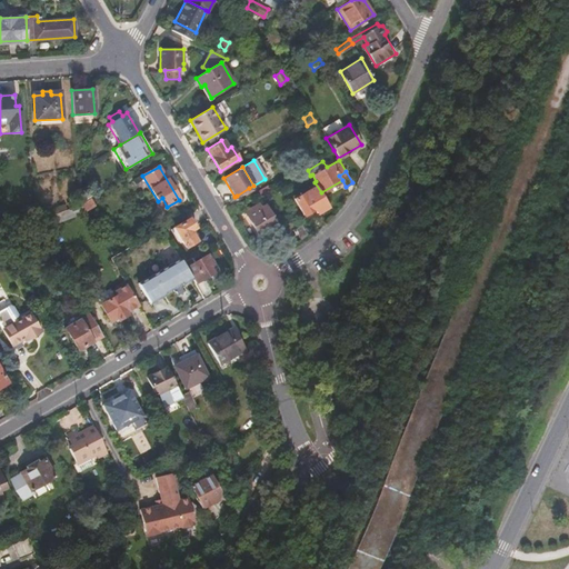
[(249,188),(237,196),(239,198),(251,191),(249,188)]
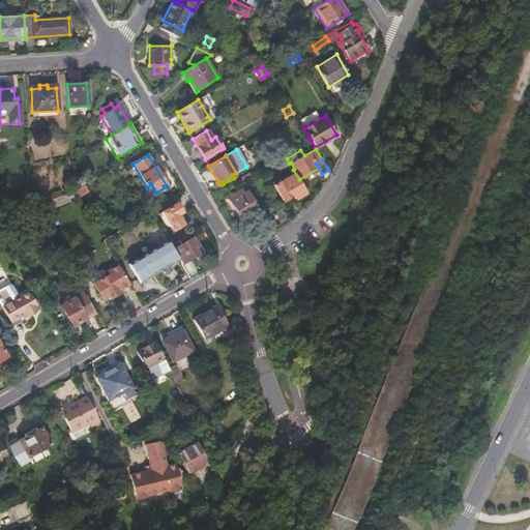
[(283,201),(292,196),(295,194),(298,198),(302,195),(291,175),(273,185),(283,201)]
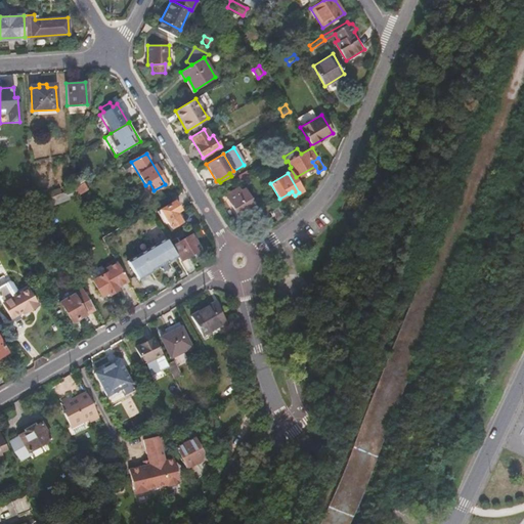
[(82,177),(73,182),(73,184),(73,188),(83,182),(85,181),(82,177)]
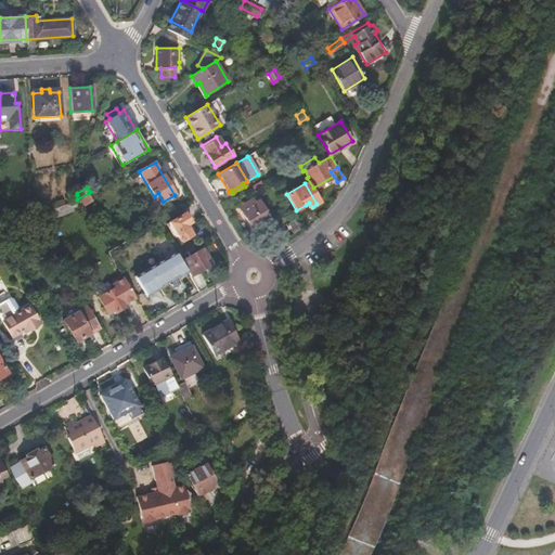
[(88,193),(77,199),(81,207),(92,201),(88,193)]
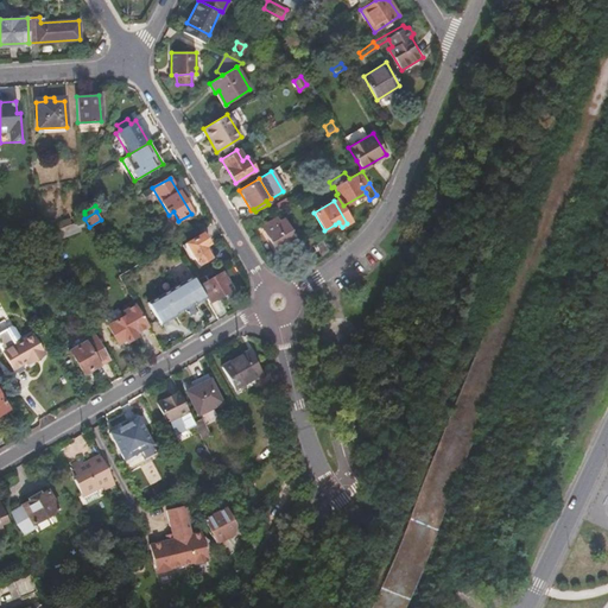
[(260,226),(264,232),(278,221),(276,216),(260,226)]
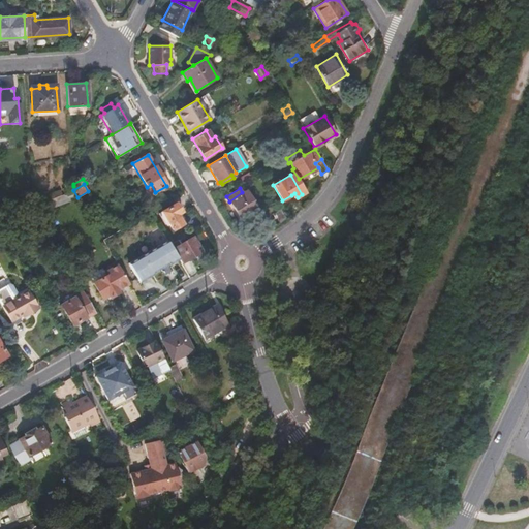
[(73,190),(67,193),(65,194),(67,201),(78,197),(73,190)]
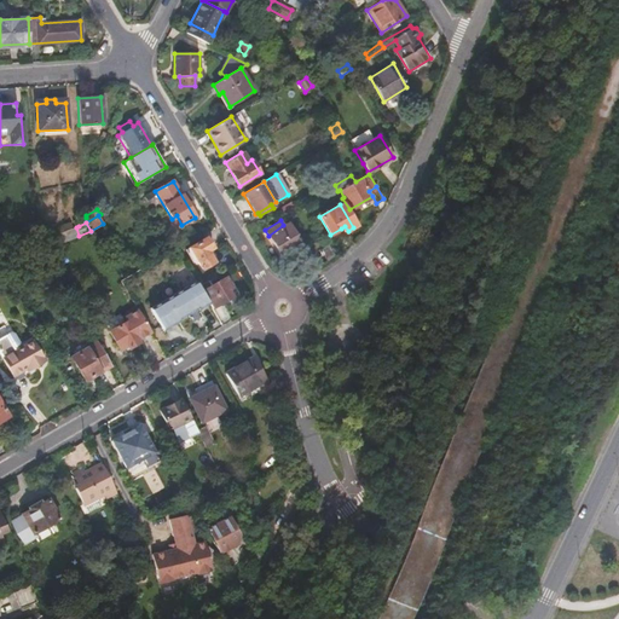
[(306,252),(288,223),(283,225),(268,236),(282,255),(291,249),(298,256),(306,252)]
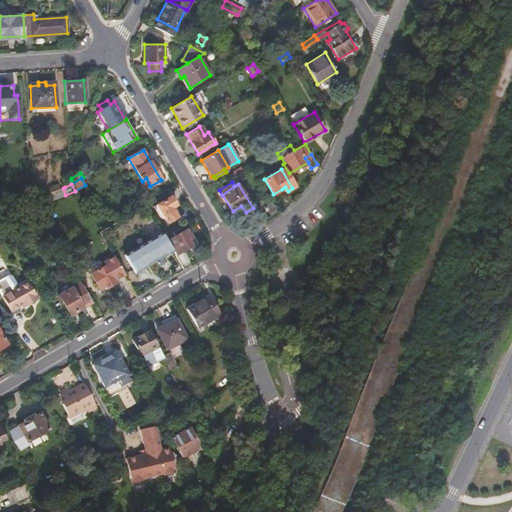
[(63,188),(44,194),(47,204),(65,195),(63,188)]
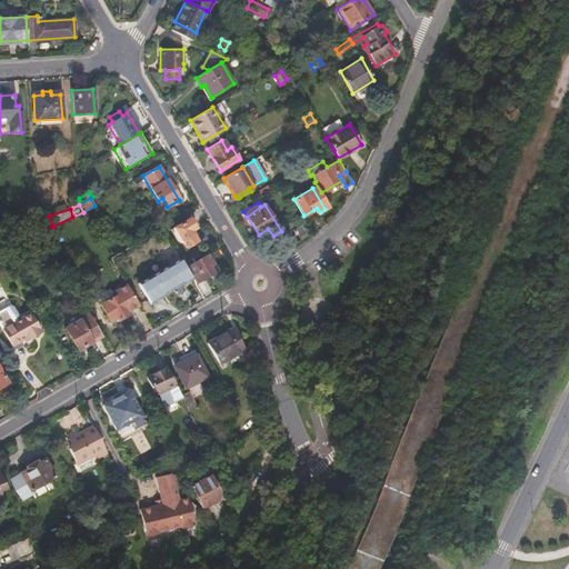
[(186,247),(197,240),(191,230),(196,228),(190,218),(173,227),(186,247)]
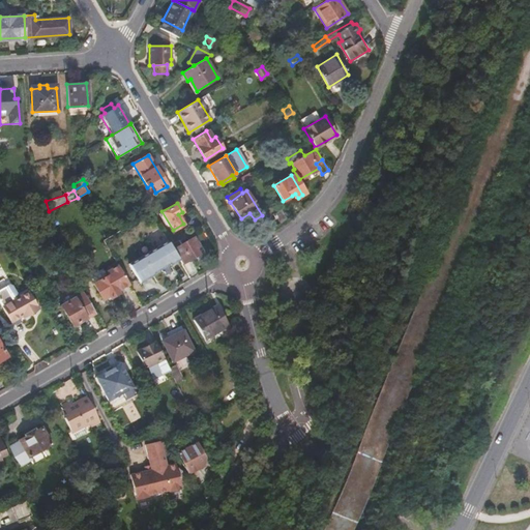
[(159,226),(151,212),(146,215),(153,229),(159,226)]
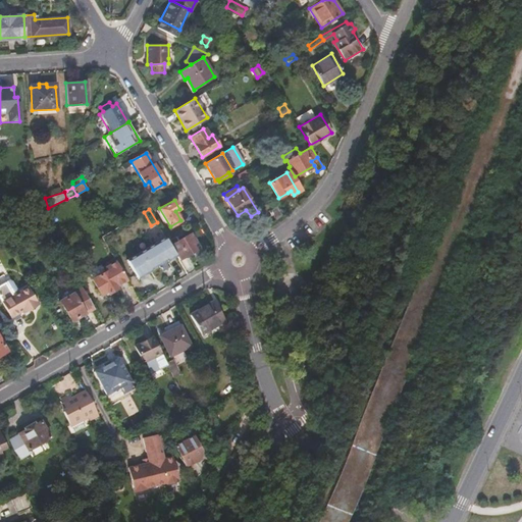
[(176,242),(174,238),(167,242),(175,255),(178,260),(195,251),(192,244),(194,242),(190,233),(176,242)]
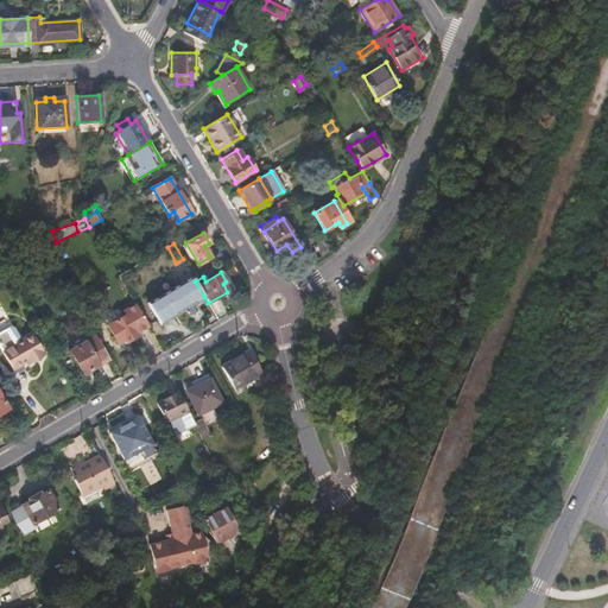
[(204,297),(195,282),(189,285),(187,282),(173,289),(172,286),(160,293),(173,315),(204,297)]
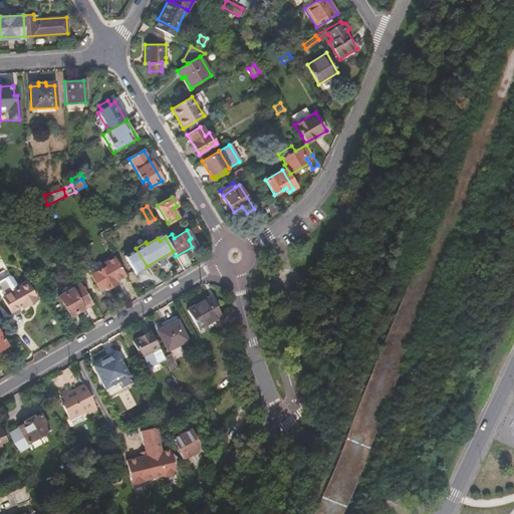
[(125,276),(114,258),(105,263),(103,266),(104,267),(90,275),(100,290),(105,287),(106,290),(114,285),(113,283),(125,276)]
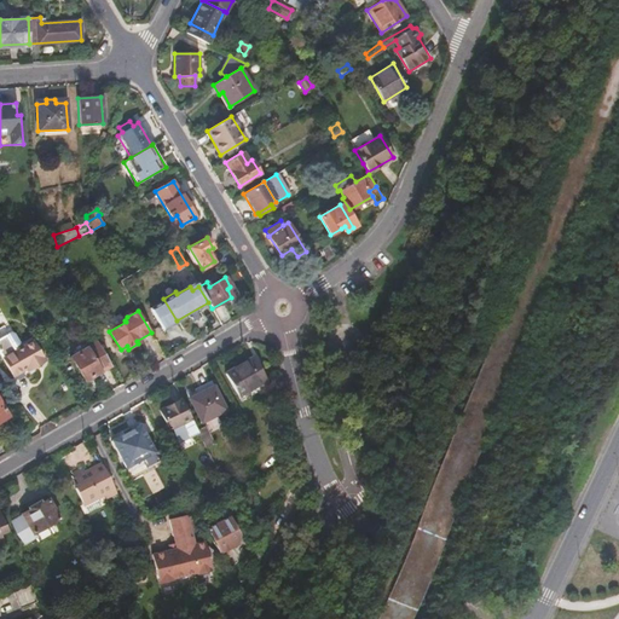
[(9,333),(5,335),(15,351),(22,346),(13,334),(9,333)]
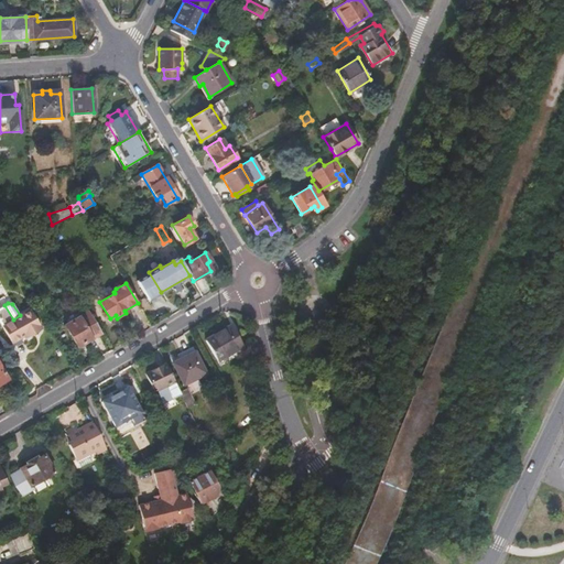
[(13,320),(4,305),(0,307),(0,324),(10,343),(23,335),(24,338),(41,328),(29,310),(20,315),(13,320)]
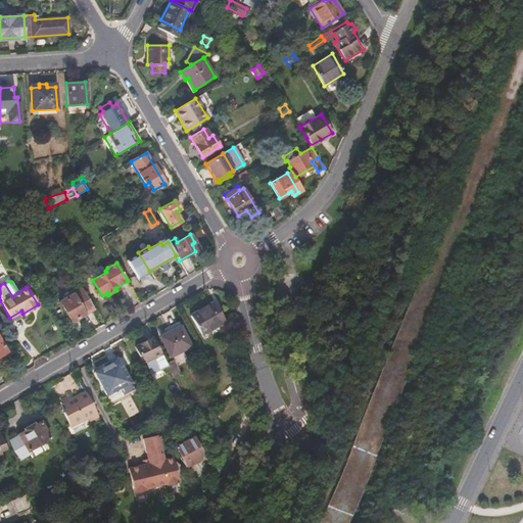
[(93,310),(82,288),(73,294),(59,301),(72,323),(93,310)]
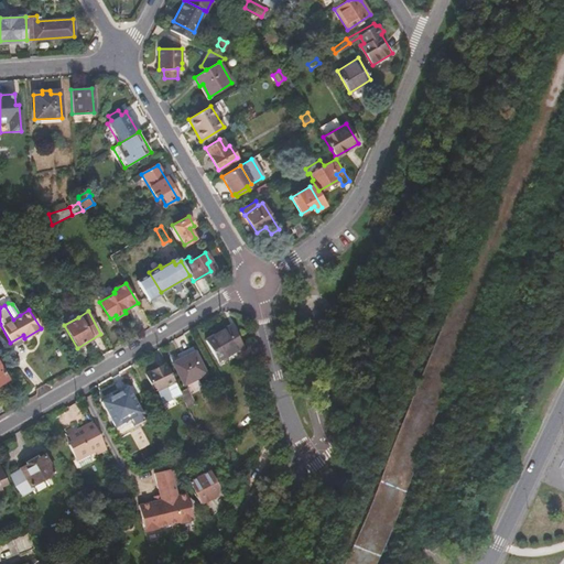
[(217,360),(242,346),(230,325),(205,339),(217,360)]
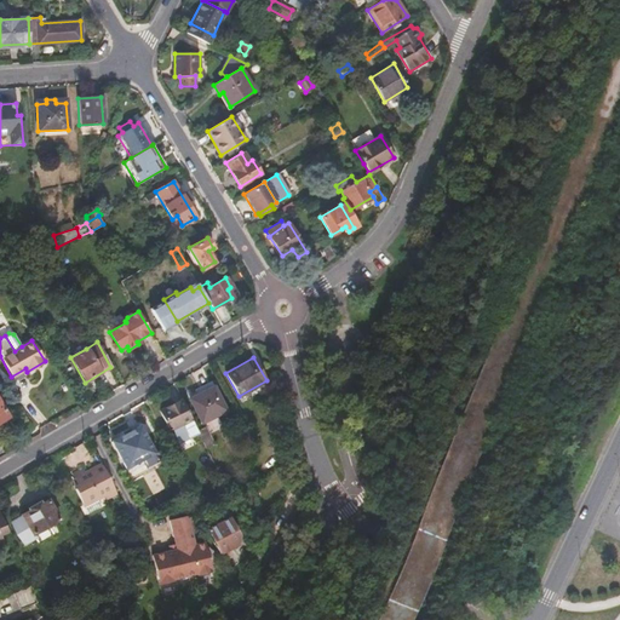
[(213,386),(189,400),(201,424),(225,411),(213,386)]
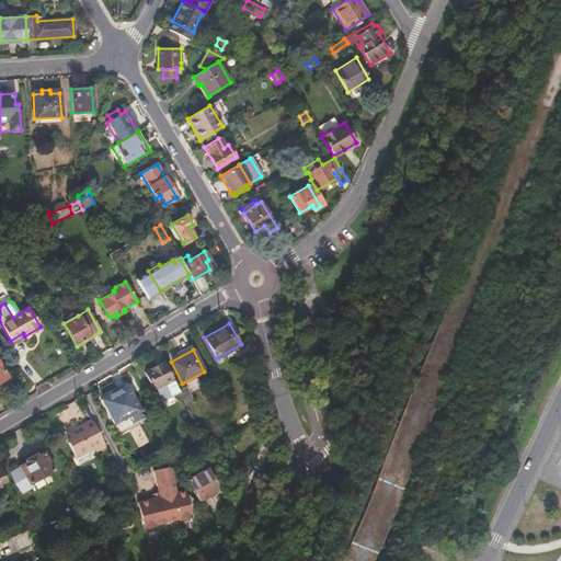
[(179,390),(164,362),(145,371),(150,382),(152,380),(162,400),(179,391),(179,390)]
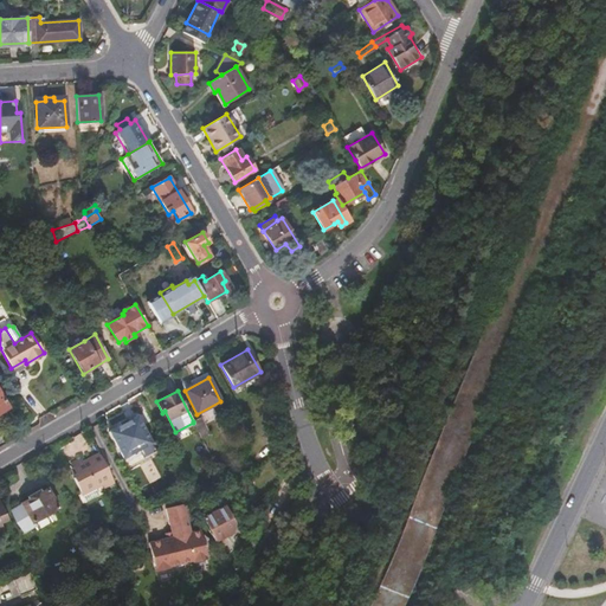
[(122,458),(150,443),(137,417),(108,432),(122,458)]
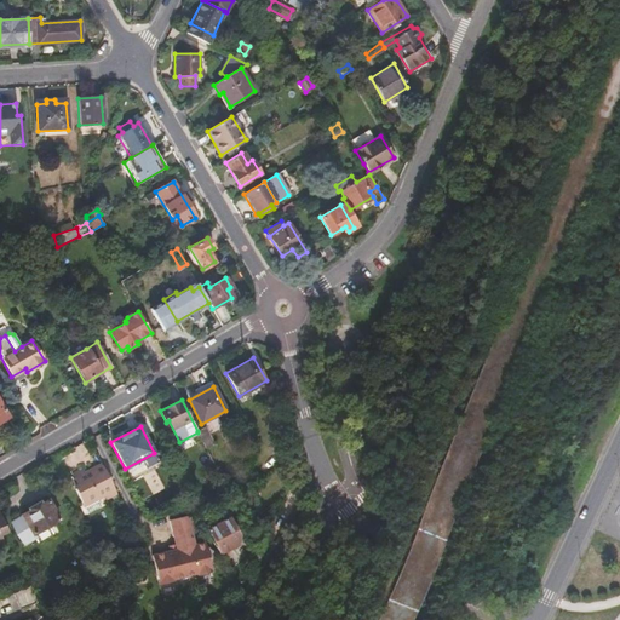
[(197,432),(206,448),(213,443),(205,428),(197,431),(197,432)]
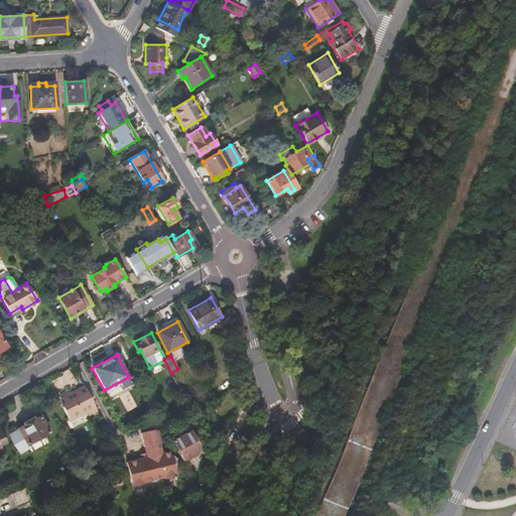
[(97,411),(85,388),(72,395),(71,394),(61,399),(66,405),(55,410),(61,422),(80,413),(82,416),(87,413),(89,416),(97,411)]
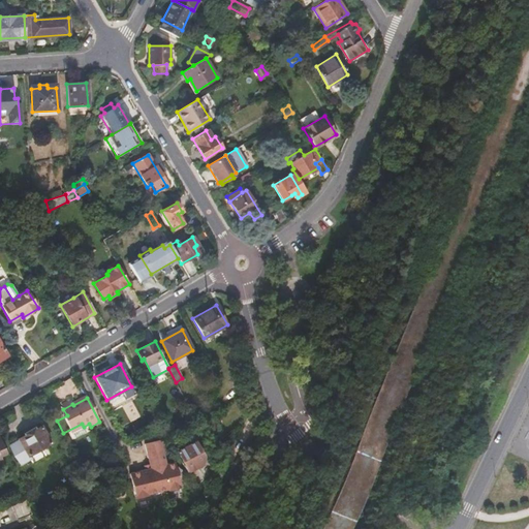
[(63,409),(72,404),(70,400),(61,405),(63,409)]
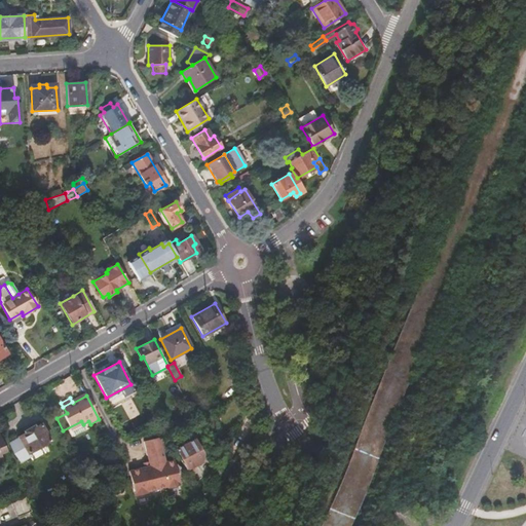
[(85,429),(83,424),(81,421),(63,430),(68,440),(85,429)]
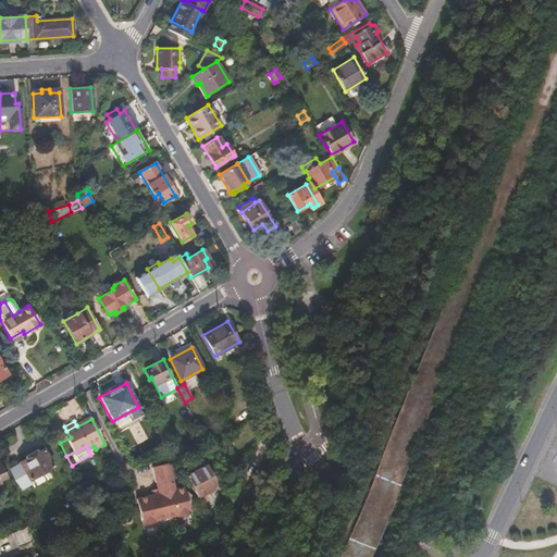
[(20,486),(52,467),(44,449),(36,454),(36,453),(26,458),(27,459),(20,465),(21,467),(12,472),(20,486)]
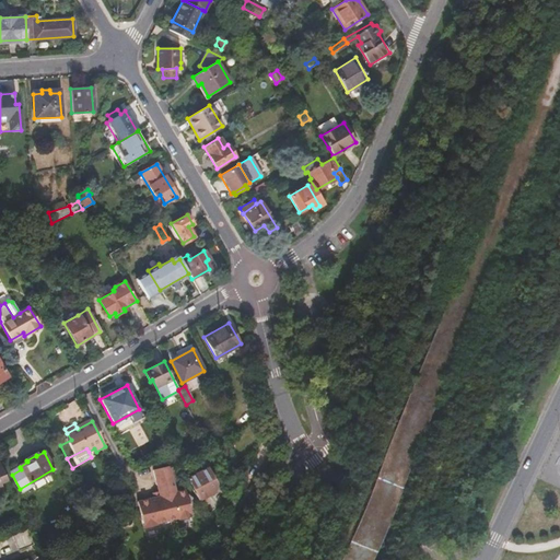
[(186,476),(198,500),(218,490),(207,466),(186,476)]
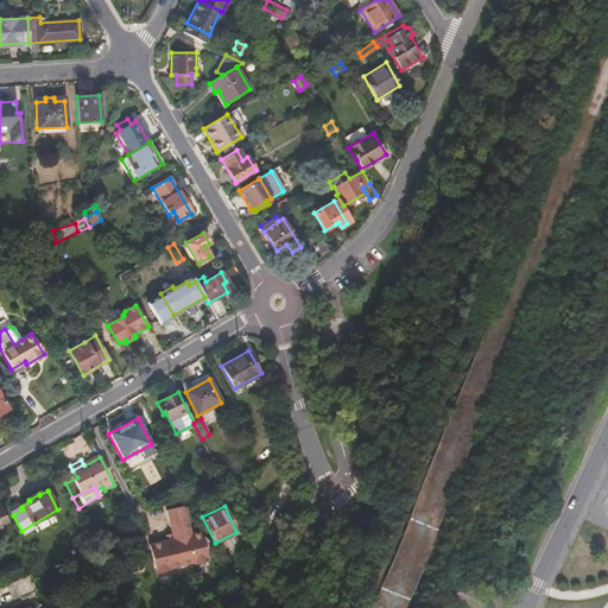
[(187,567),(208,557),(202,534),(191,537),(185,508),(168,512),(173,536),(175,542),(168,543),(158,545),(171,570),(187,567)]
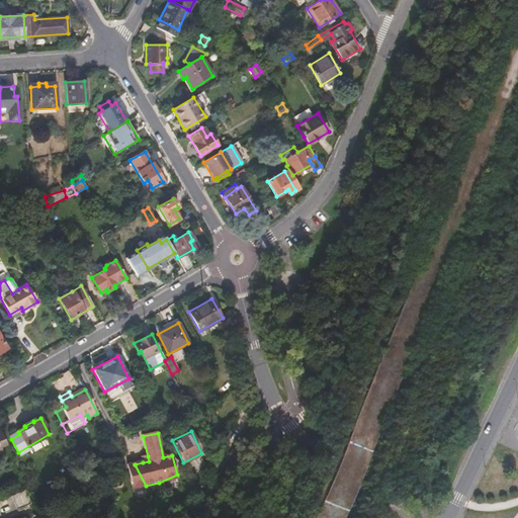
[(111,457),(114,463),(122,460),(118,452),(111,457)]
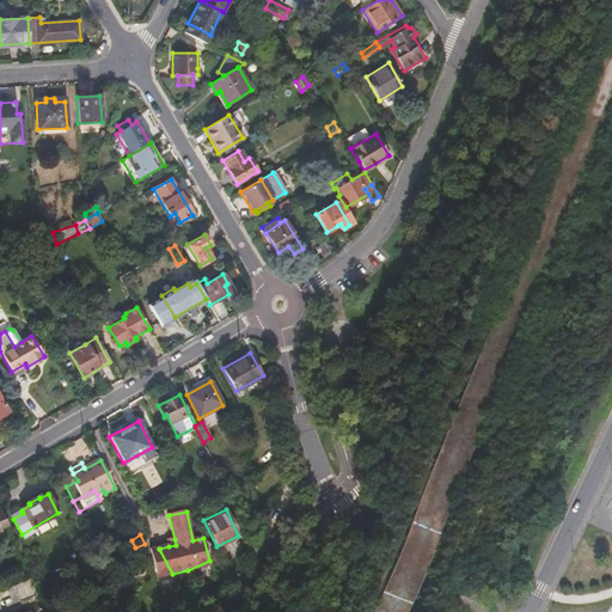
[(172,575),(172,574),(159,549),(151,551),(158,580),(172,576),(172,575)]
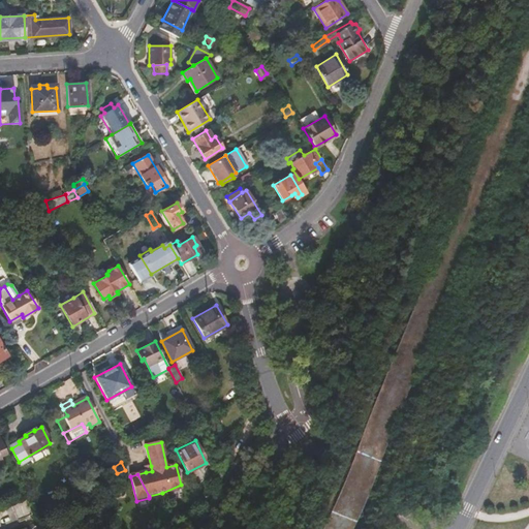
[(25,499),(11,505),(17,520),(31,514),(25,499)]
